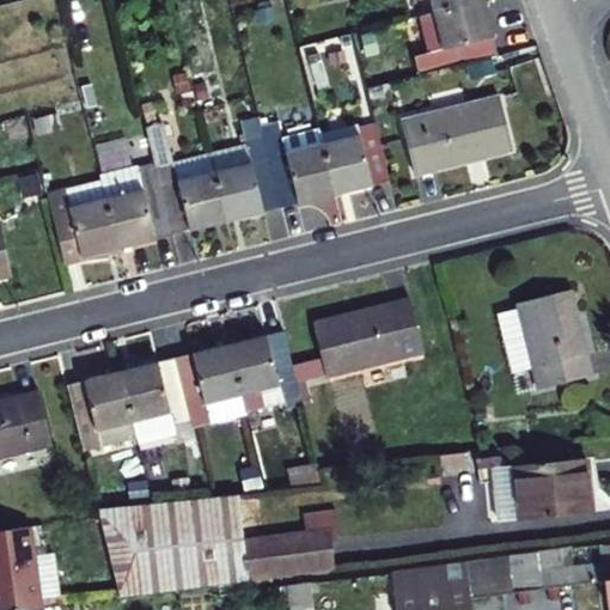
[(481,0),(431,0),(434,12),(481,0)]
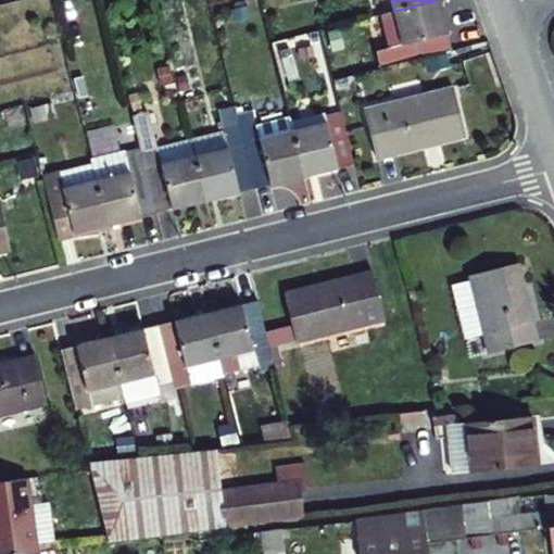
[(406,61),(450,50),(437,0),(394,11),(406,61)]
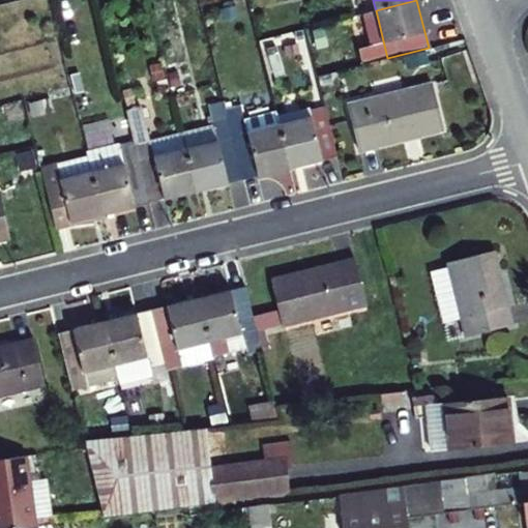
[(444,126),(432,82),(350,103),(361,147),(444,126)]
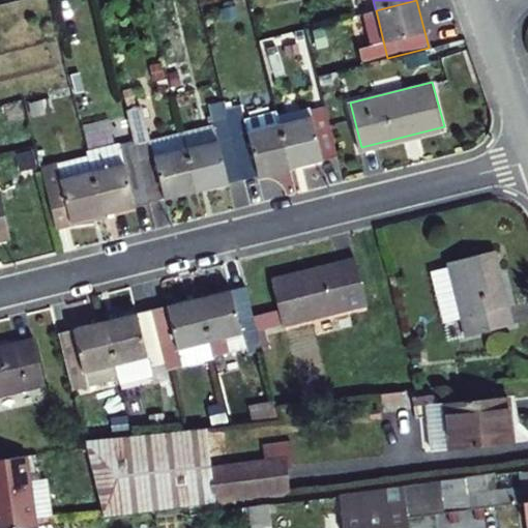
[(181,133),(196,191),(241,179),(229,129),(223,101),(209,105),(213,125),(181,133)]
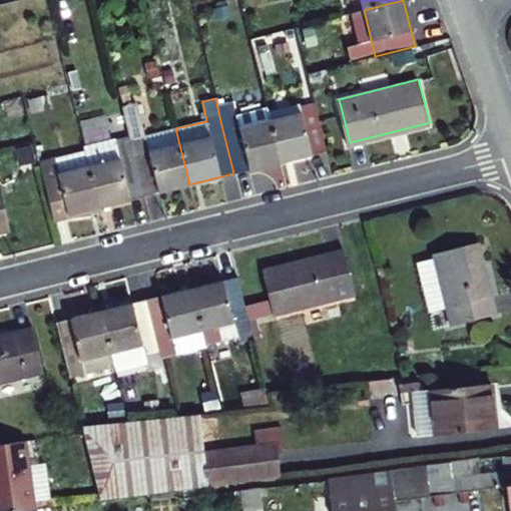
[(270,120),(268,108),(235,116),(237,121),(238,127),(270,120)]
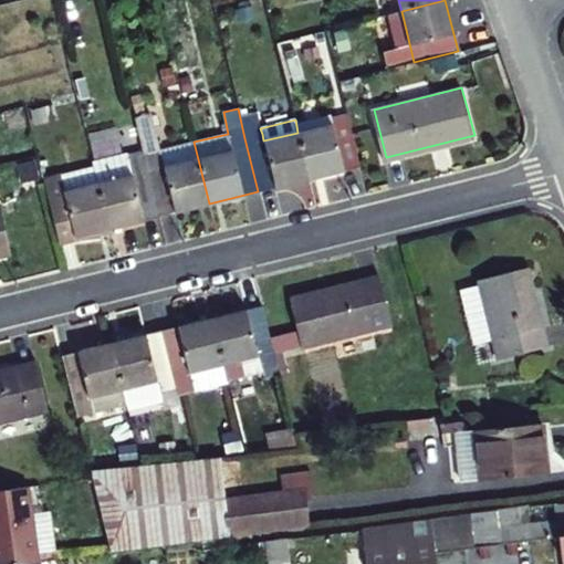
[(357,168),(346,121),(298,133),(310,179),(357,168)]
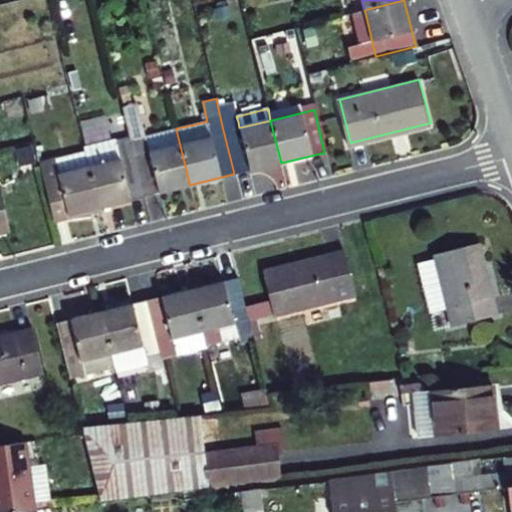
[(126,120),(135,155),(145,196),(190,185),(176,129),(145,137),(141,116),(126,120)]
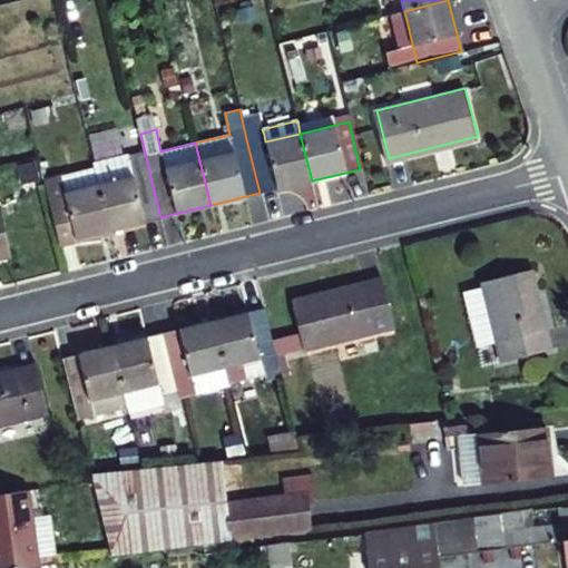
[(264,135),(246,139),(260,193),(312,180),(300,134),(265,142),(264,135)]
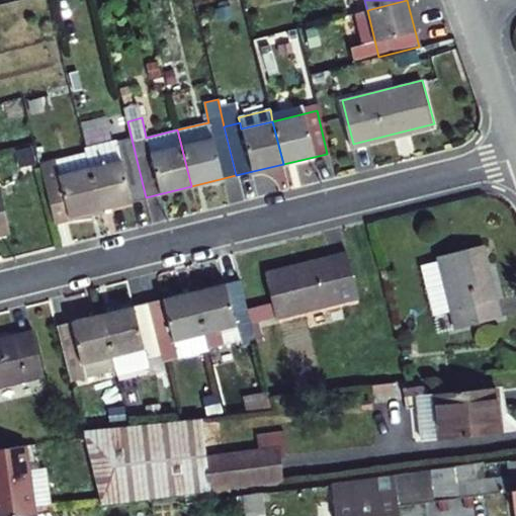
[(89,168),(85,151),(55,159),(59,175),(89,168)]
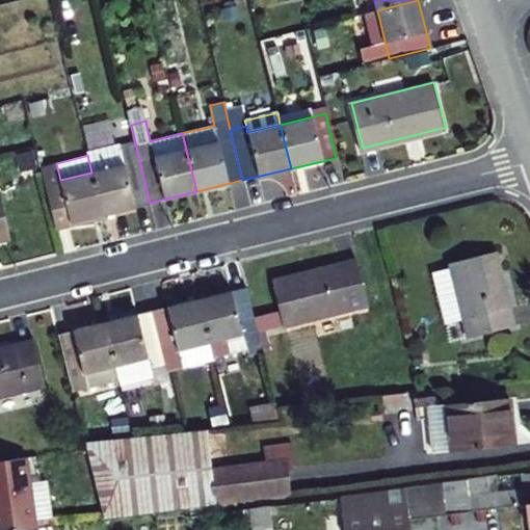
[(56,163),(55,158),(40,162),(55,226),(102,214),(91,173),(60,180),(56,163)]
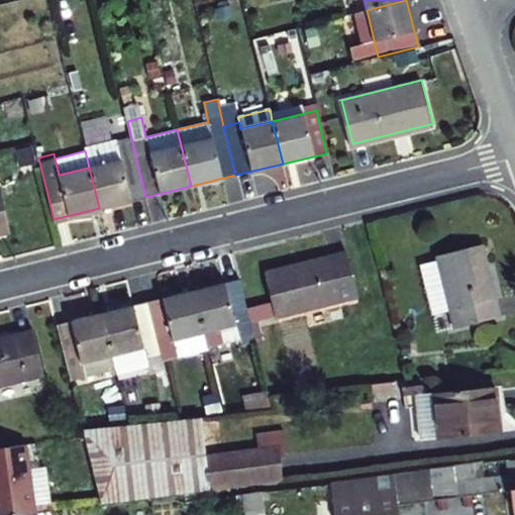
[(145,197),(135,156),(89,168),(99,208),(145,197)]
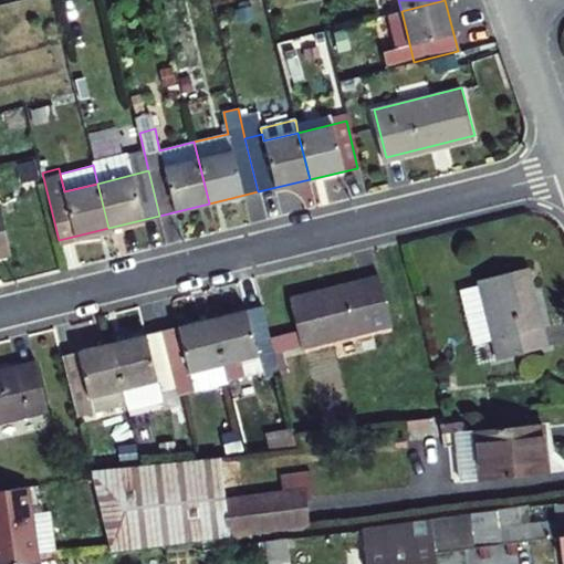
[(0,256),(11,253),(0,209),(0,256)]
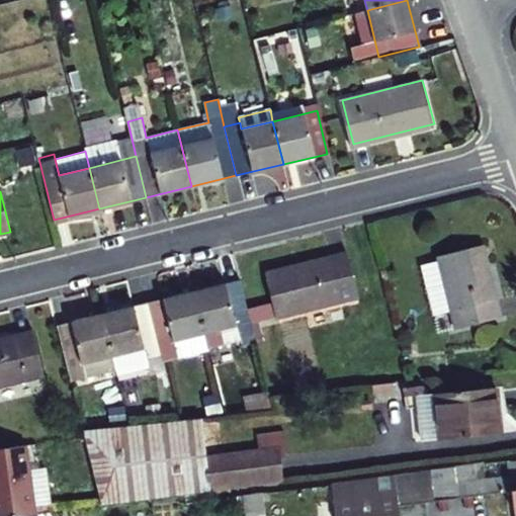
[(508,316),(490,244),(445,255),(462,327),(508,316)]
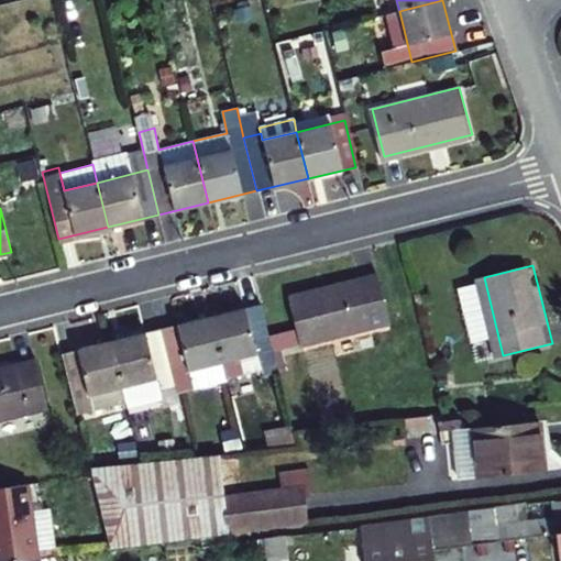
[(395,322),(383,275),(297,296),(309,344),(395,322)]
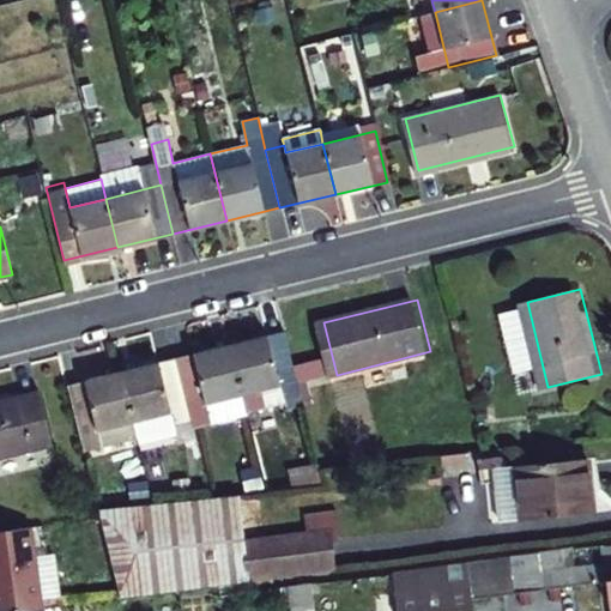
[(308,395),(292,330),(237,343),(250,392),(289,383),(292,399),(308,395)]
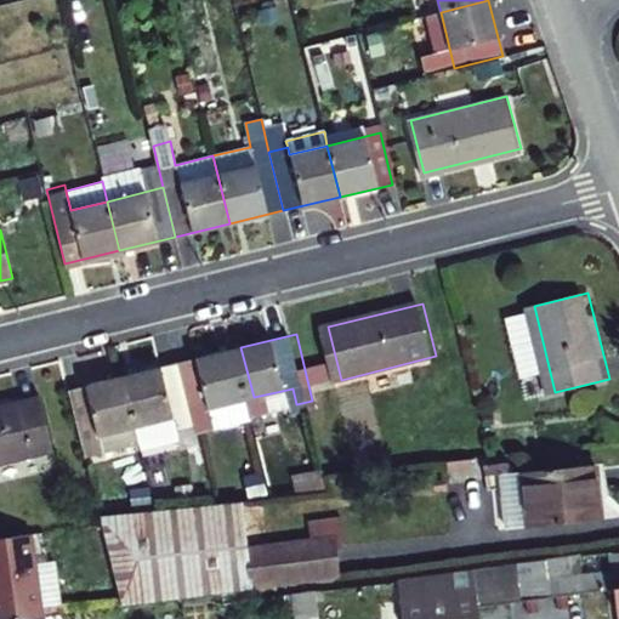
[(254,397),(240,347),(186,361),(198,412),(254,397)]
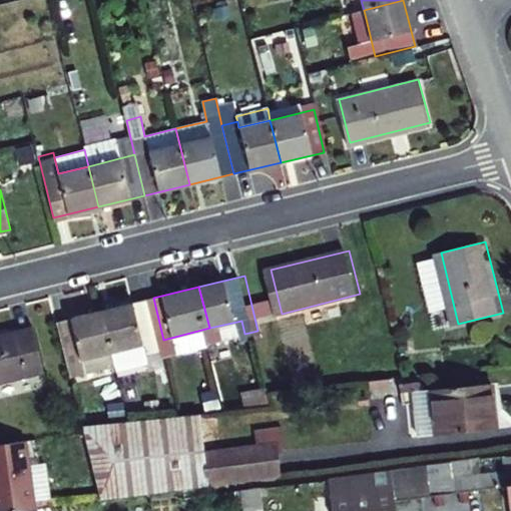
[(163,340),(153,298),(109,309),(122,364),(122,365),(153,358),(151,353),(165,350),(163,340)]
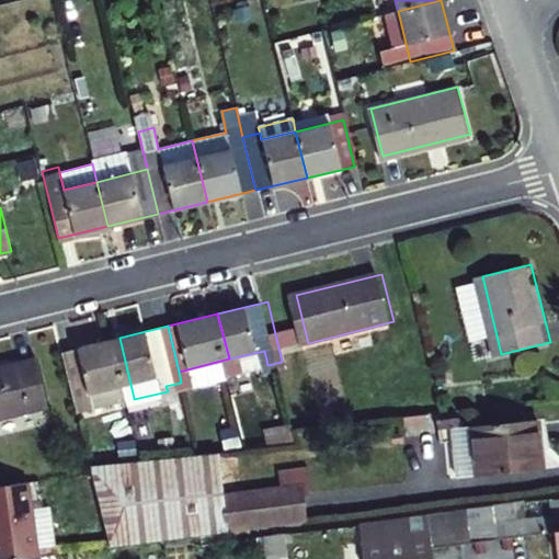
[(134,398),(120,338),(67,350),(81,411),(134,398)]
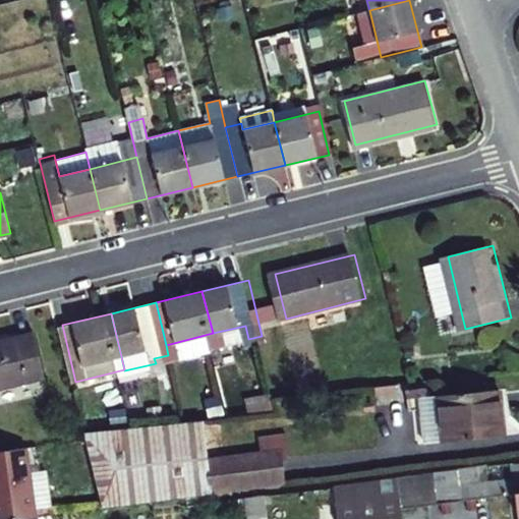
[(0,387),(52,375),(42,332),(0,341),(0,387)]
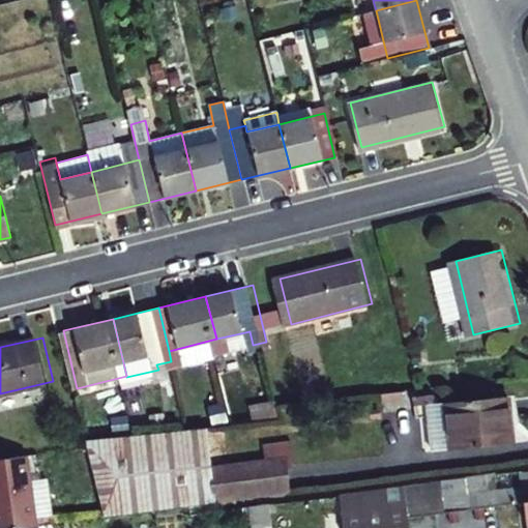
[(505,441),(500,397),(439,404),(445,449),(505,441)]
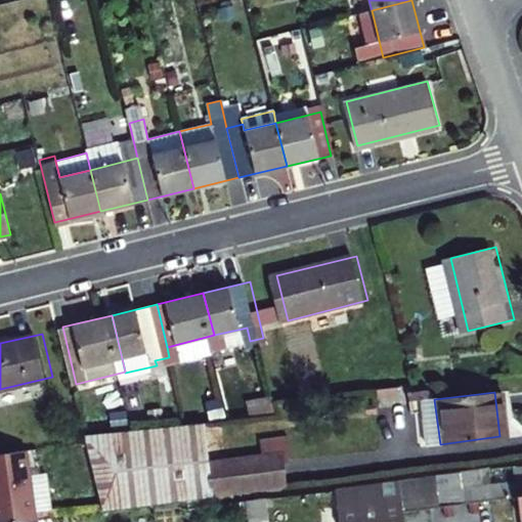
[(279,412),(277,396),(252,399),(254,416),(279,412)]
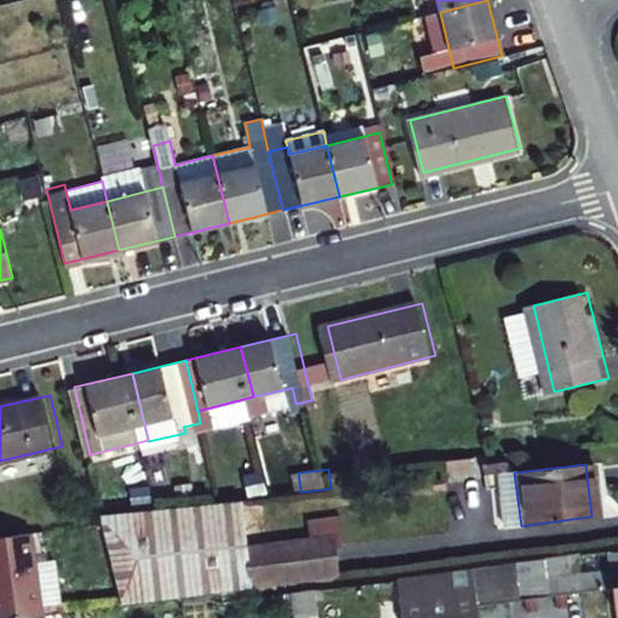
[(521,526),(514,473),(490,476),(497,530),(521,526)]
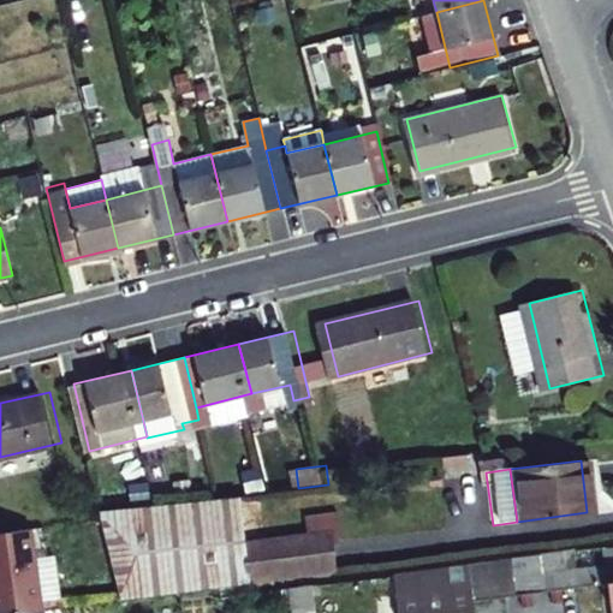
[(232,497),(99,512),(121,612),(333,579),(323,539),(243,553),(232,497)]
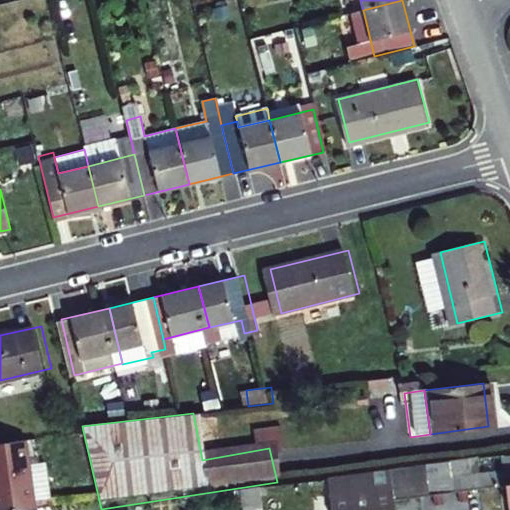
[(0,509),(29,509),(19,442),(0,444),(0,509)]
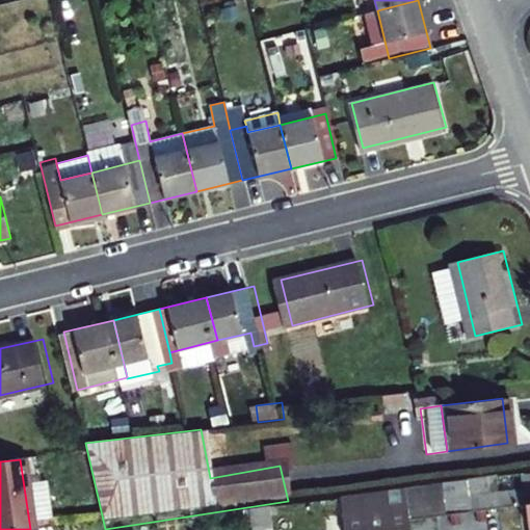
[(36,477),(37,520),(51,520),(50,477),(36,477)]
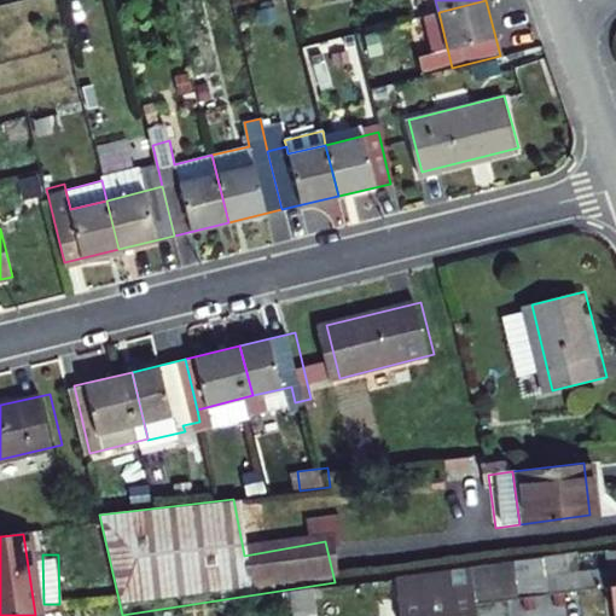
[(445,615),(443,599),(393,606),(393,615),(445,615)]
